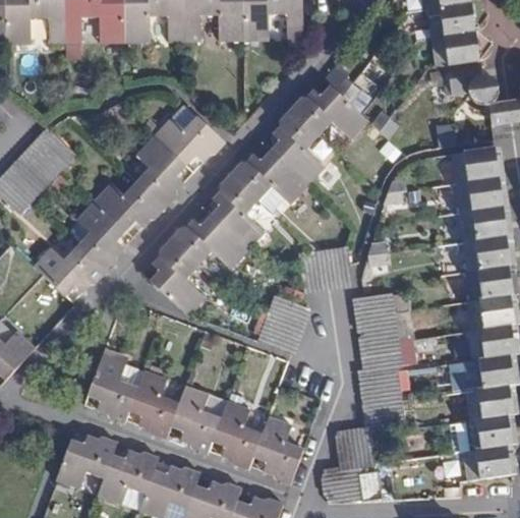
[(49,42),(64,42),(64,0),(3,0),(5,43),(31,42),(30,17),(48,17),(49,42)]
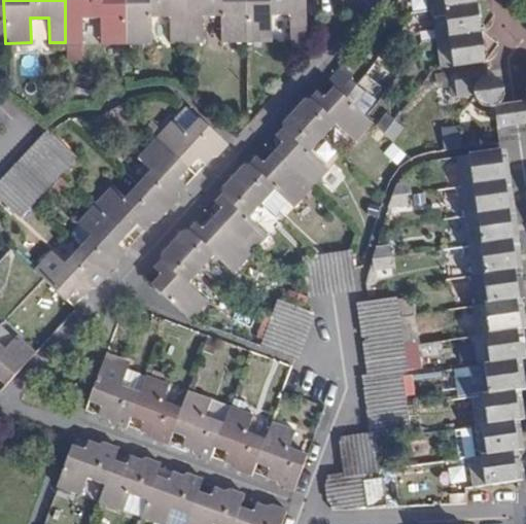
[(100,41),(126,40),(125,0),(65,0),(65,42),(81,42),(82,15),(99,15),(100,41)]
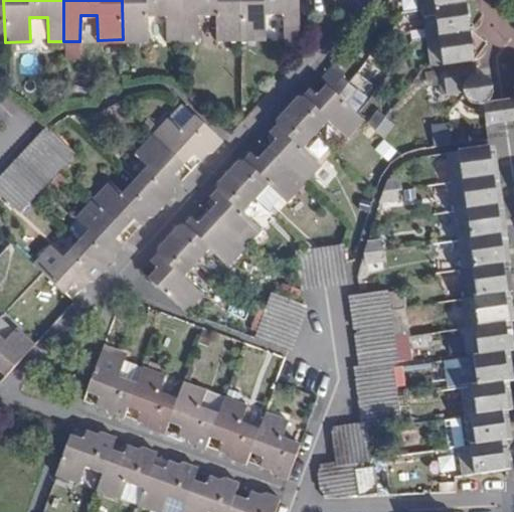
[(166,40),(181,39),(180,0),(122,0),(123,39),(147,40),(147,14),(166,14),(166,40)]
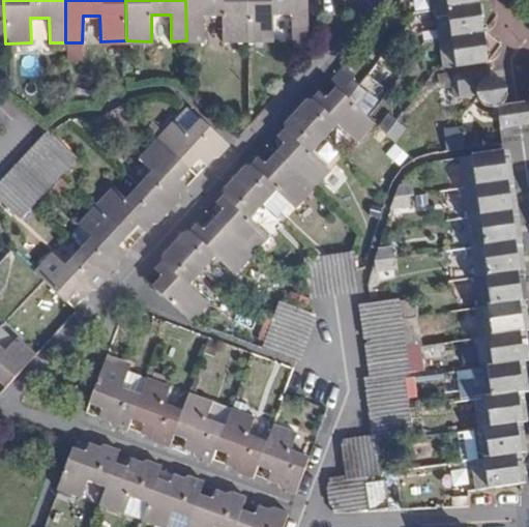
[(222,39),(246,39),(245,0),(185,0),(186,40),(203,40),(204,13),(221,15),(222,39)]
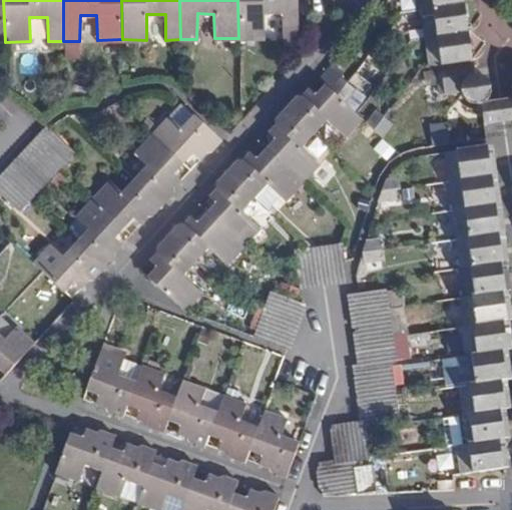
[(298,37),(298,0),(237,0),(238,38),(264,37),(264,13),(282,12),(282,37),(298,37)]
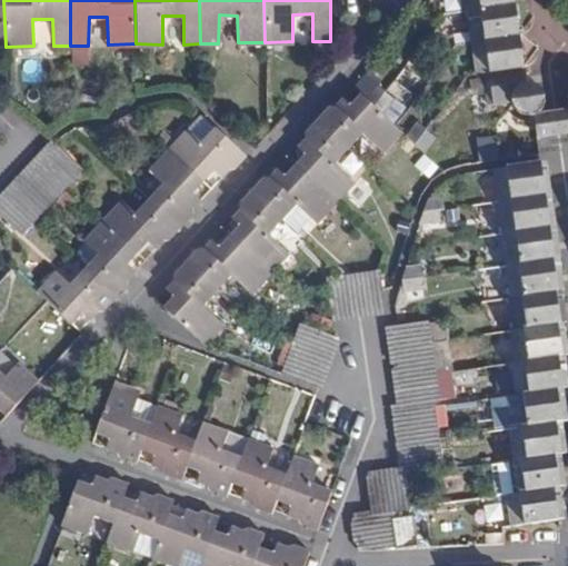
[(466,0),(467,9),(514,1),(514,0),(466,0)]
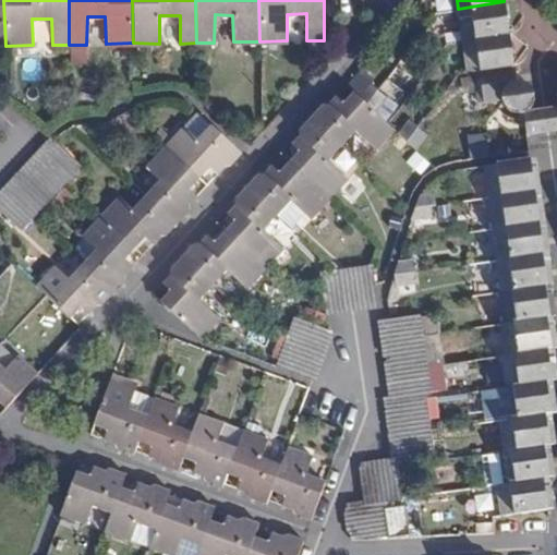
[(462,39),(508,33),(504,1),(458,9),(462,39)]
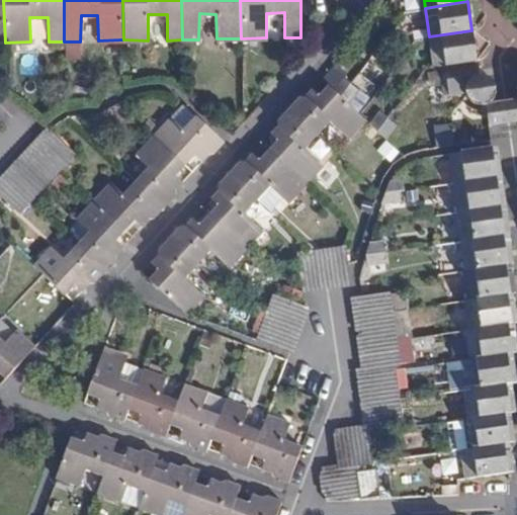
[(440,65),(477,60),(471,30),(429,36),(432,65),(440,65)]
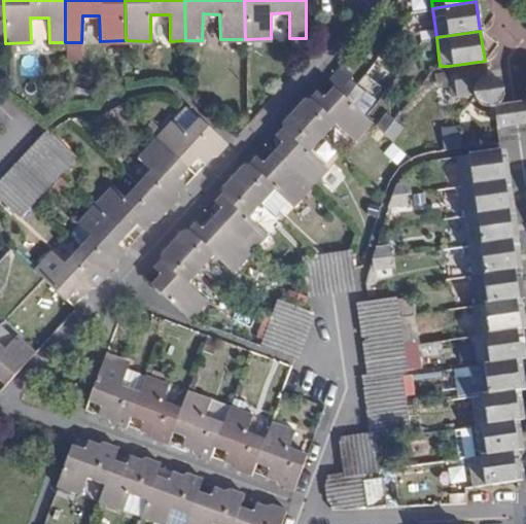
[(493,104),(499,103),(502,96),(503,89),(501,80),(494,75),(487,75),(485,61),(448,66),(453,96),(474,93),(478,101),(485,105),(494,105),(493,104)]
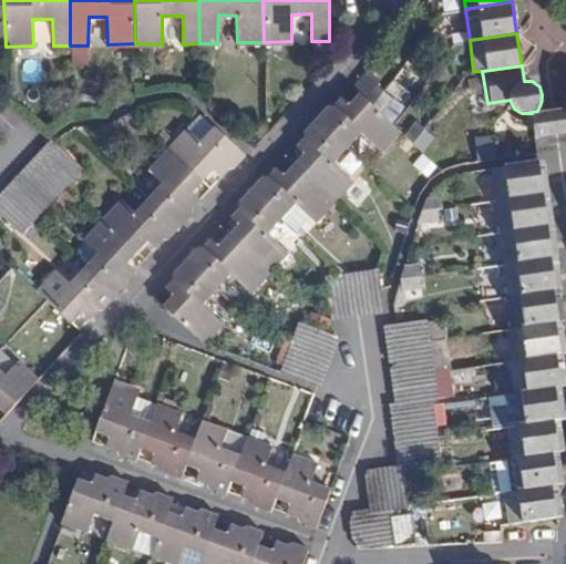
[(370,103),(382,91),(372,82),(361,95),(370,103)]
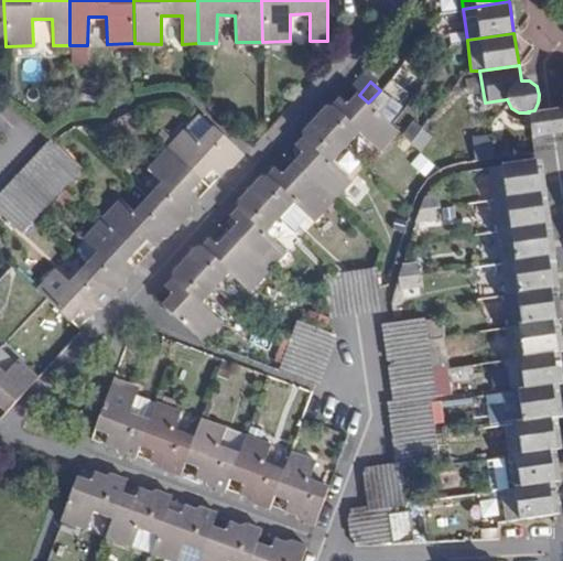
[(390,98),(380,90),(368,103),(379,112),(390,98)]
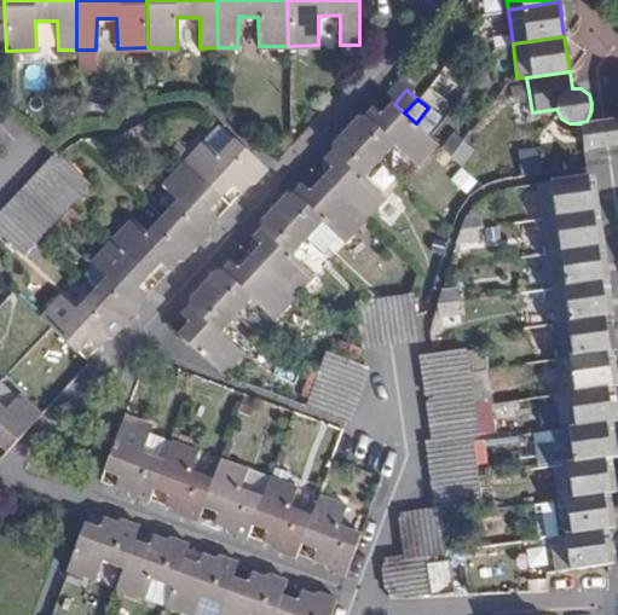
[(345,128),(377,160),(393,144),(415,162),(434,140),(428,134),(416,123),(404,112),(394,104),(392,102),(381,112),(373,105),(364,115),(358,116),(345,128)]
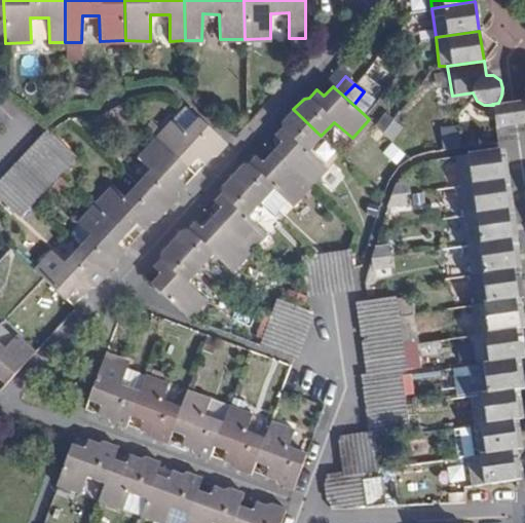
[(308,150),(321,136),(293,109),(283,120),(283,126),(275,135),(283,140),(272,151),(308,185),(326,167),(308,150)]
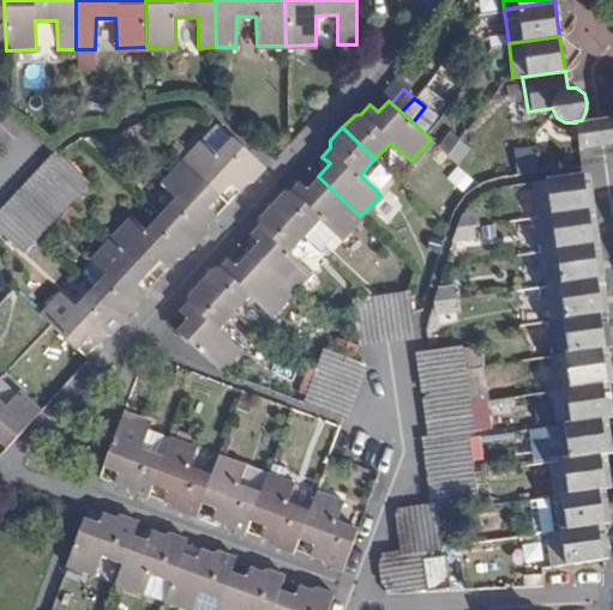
[(446,153),(458,138),(449,130),(437,144),(446,153)]
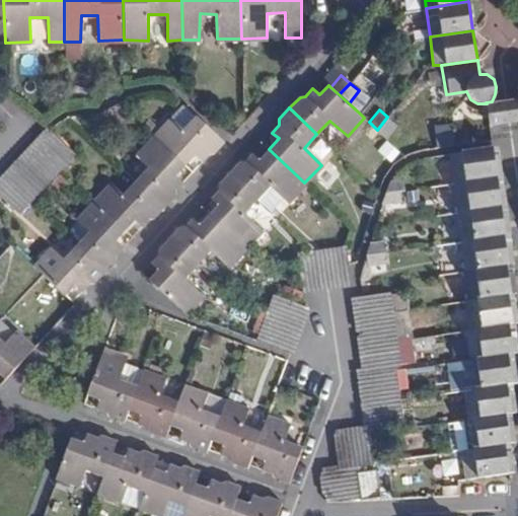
[(153,135),(185,164),(194,154),(202,160),(210,153),(214,152),(225,141),(196,116),(182,129),(169,118),(153,135)]
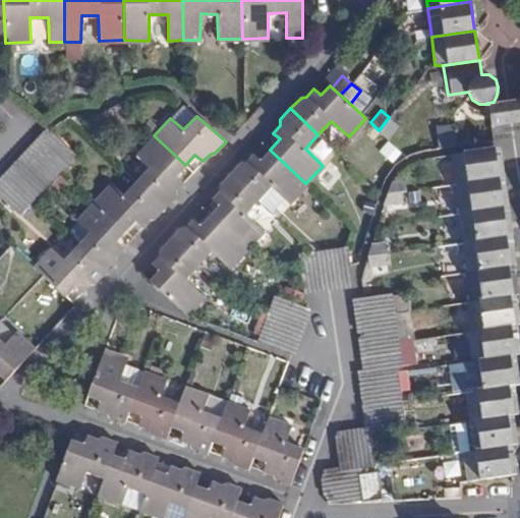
[(379,130),(387,138),(397,125),(389,117),(379,130)]
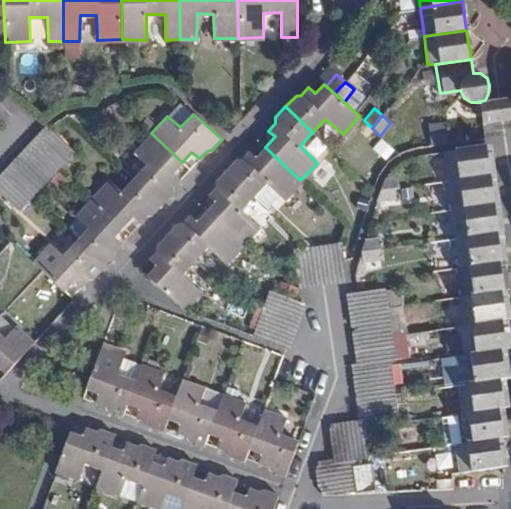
[(429,121),(432,142),(447,139),(444,118),(429,121)]
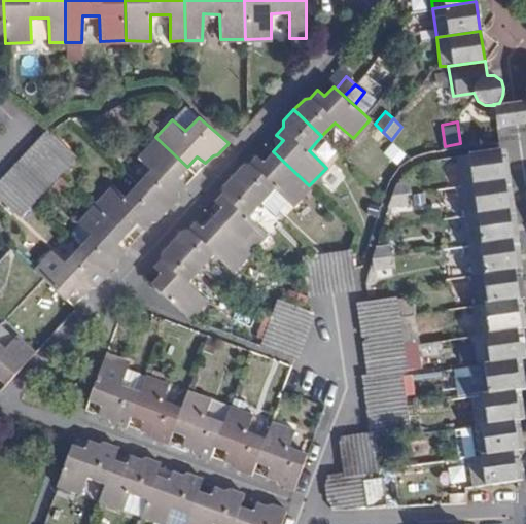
[(75,152),(50,130),(38,142),(64,166),(75,152)]
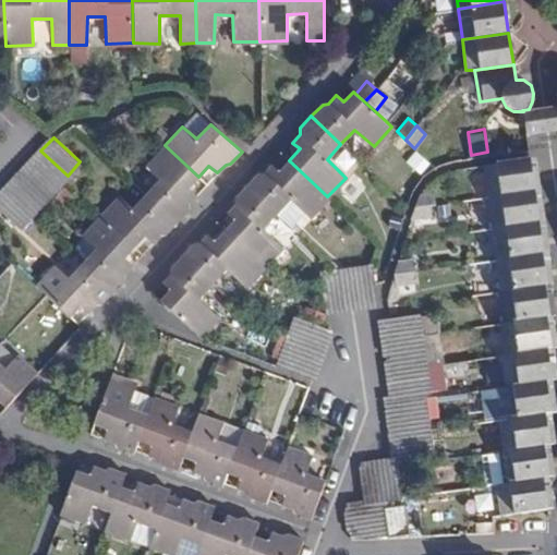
[(189,203),(196,194),(189,186),(198,177),(165,145),(146,165),(161,178),(147,194),(177,221),(188,210),(189,203)]
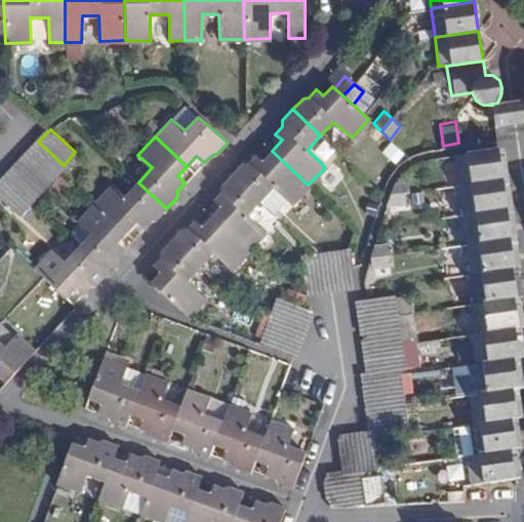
[(52,177),(59,169),(64,165),(38,142),(27,154),(52,177)]
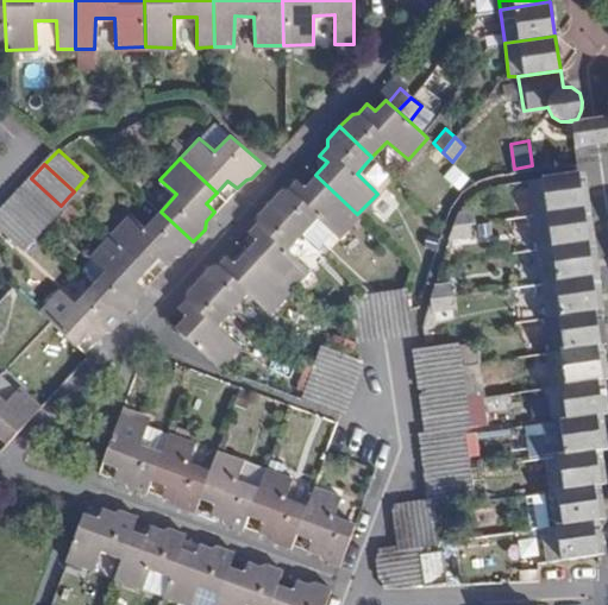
[(583,206),(578,172),(527,180),(532,213),(583,206)]
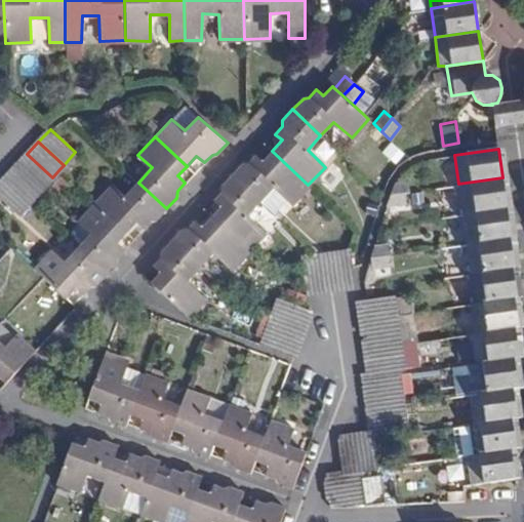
[(291,203),(308,185),(272,151),(263,161),(255,155),(248,163),(243,163),(232,174),(259,201),(274,186),(291,203)]
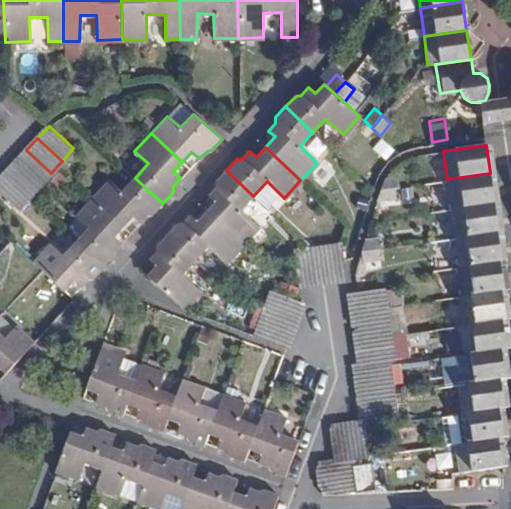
[(41,184),(51,173),(26,150),(16,161),(41,184)]
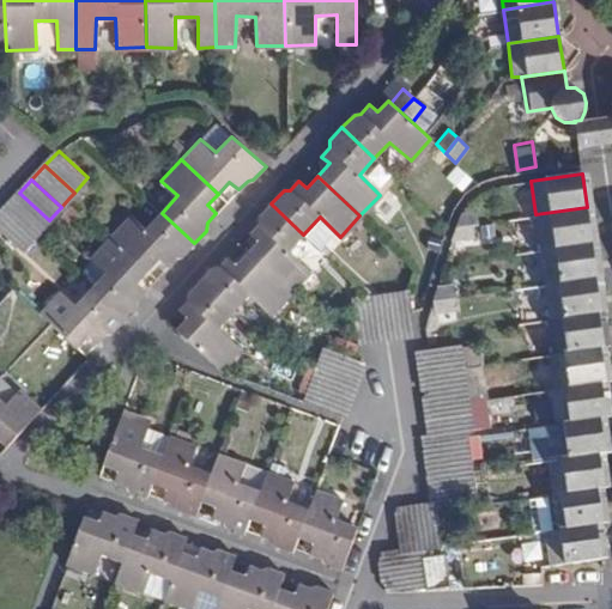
[(7,207),(36,235),(49,220),(19,193),(7,207)]
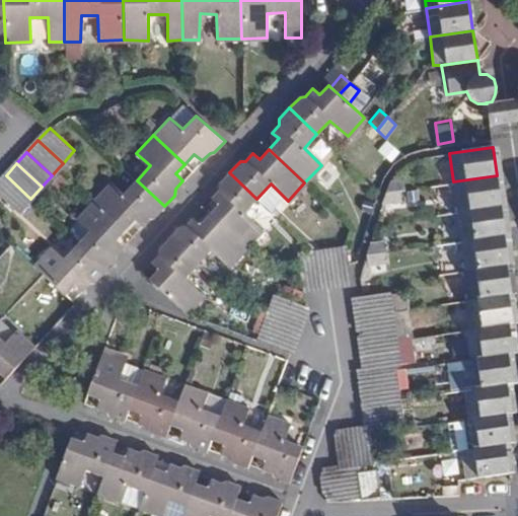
[(244,212),(256,199),(229,172),(219,183),(218,191),(212,198),(218,204),(209,214),(244,247),(263,229),(244,212)]
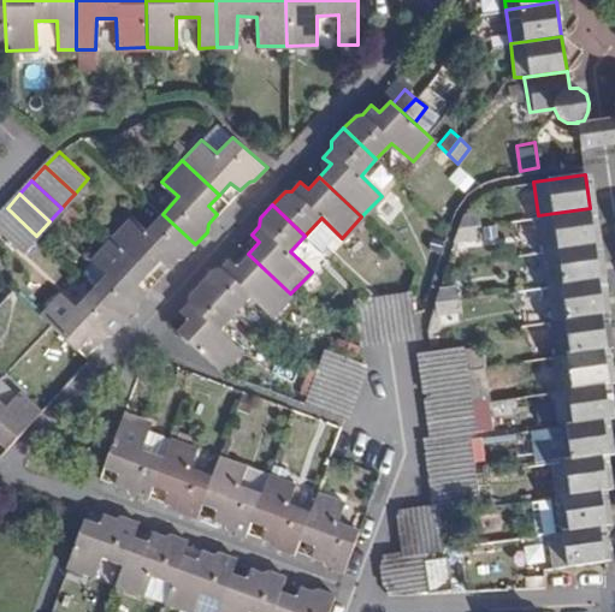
[(0,229),(23,250),(36,236),(7,208),(0,214),(0,229)]
